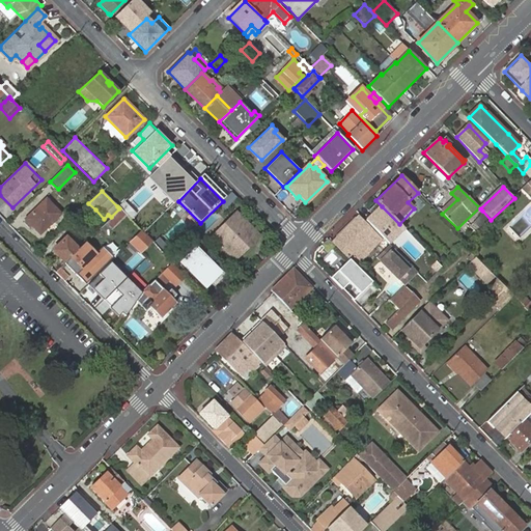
[(60,215),(45,200),(25,220),(39,235),(60,215)]
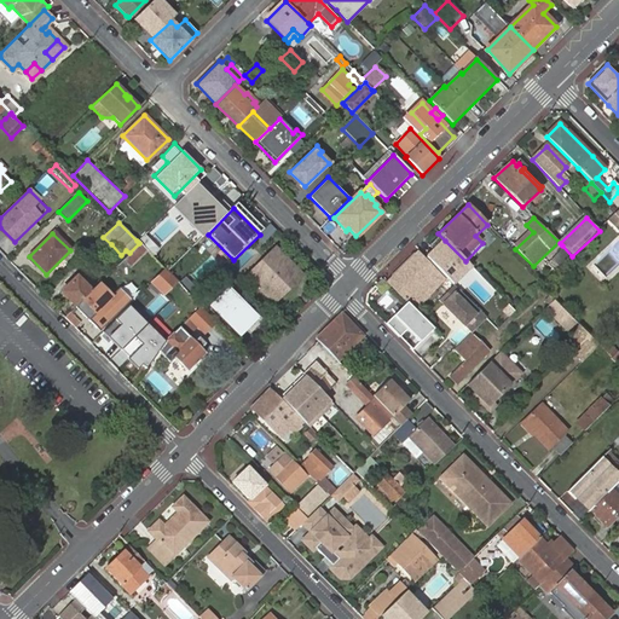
[(466,261),(445,241),(427,259),(447,281),(455,288),(474,270),(466,261)]
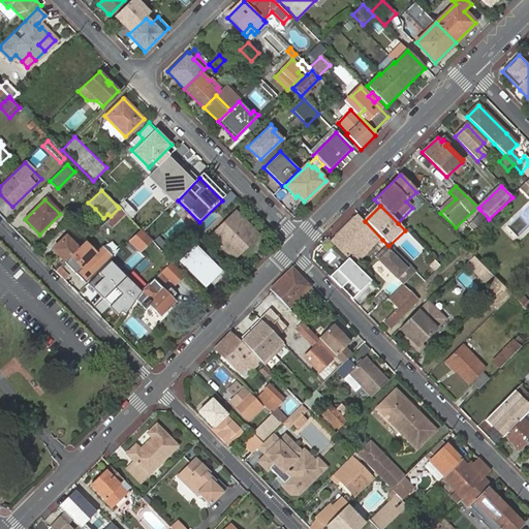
[(113,228),(126,215),(119,208),(111,216),(105,221),(113,228)]
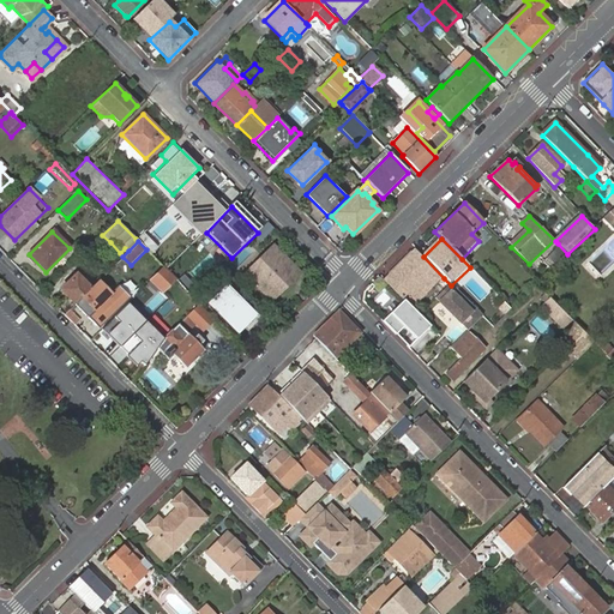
[(567,254),(558,244),(554,246),(558,250),(545,263),(552,270),(567,254)]
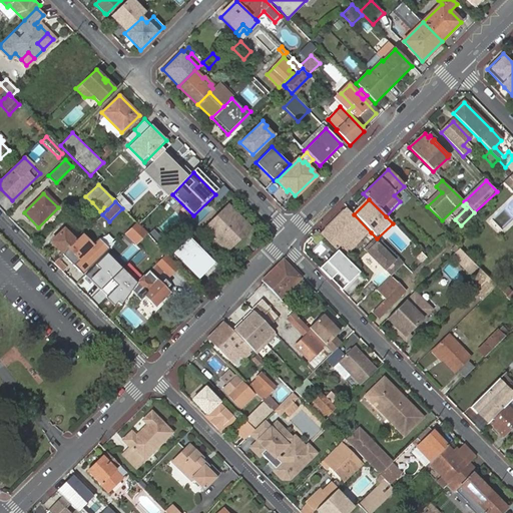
[(248,228),(227,207),(206,229),(217,240),(215,242),(225,252),(248,228)]
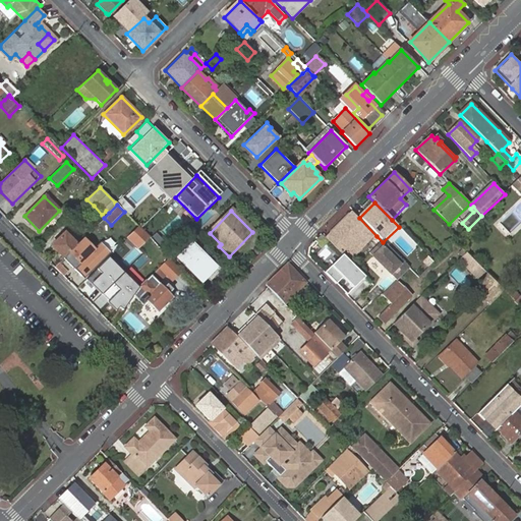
[(353,212),(326,238),(349,263),(377,236),(359,218),(353,212)]
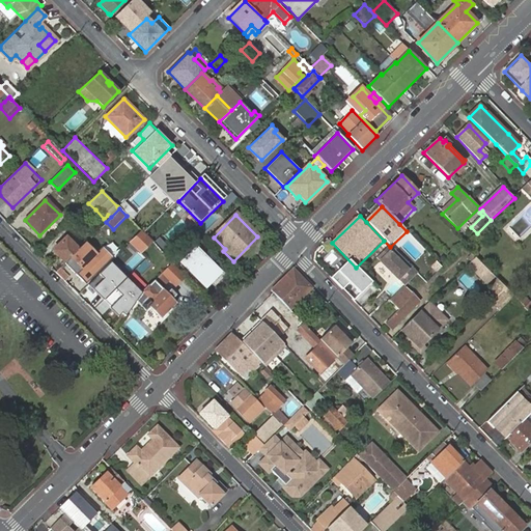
[(140,254),(152,243),(150,241),(142,232),(131,244),(131,245),(140,254)]
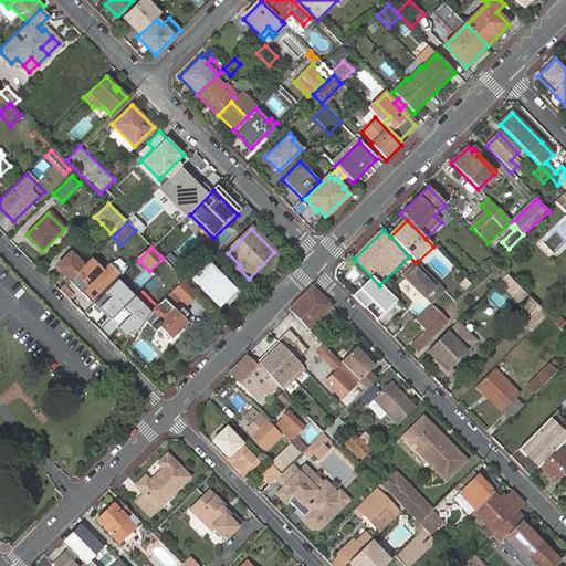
[(168,253),(163,259),(174,269),(179,263),(168,253)]
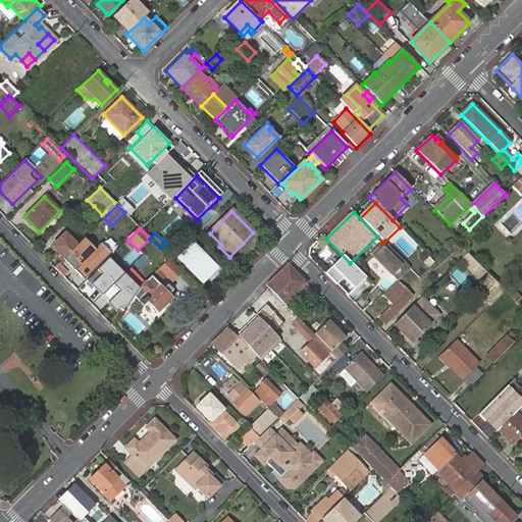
[(63,259),(68,253),(75,247),(63,235),(51,247),(63,259)]
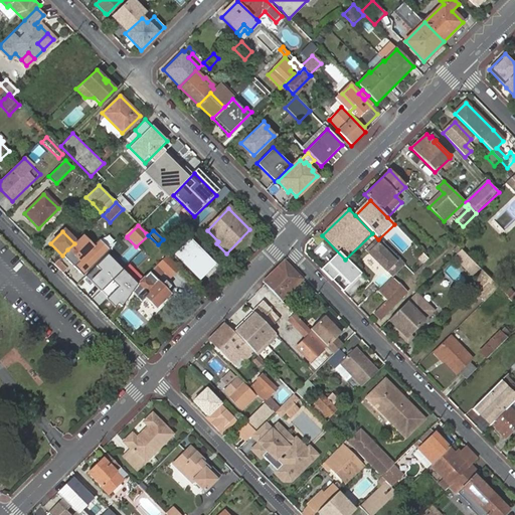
[(318,232),(312,238),(318,244),(324,238),(318,232)]
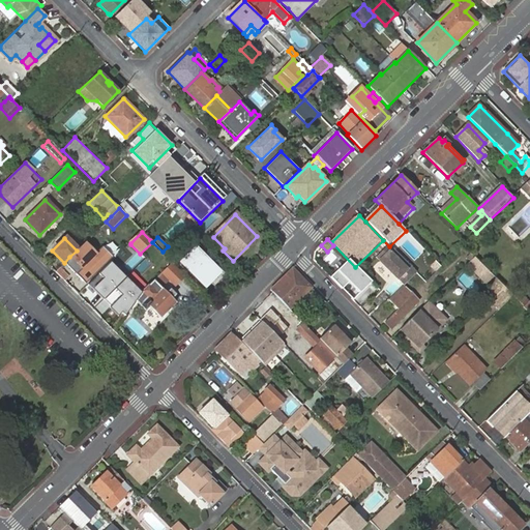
[(416,273),(389,246),(377,258),(404,286),(416,273)]
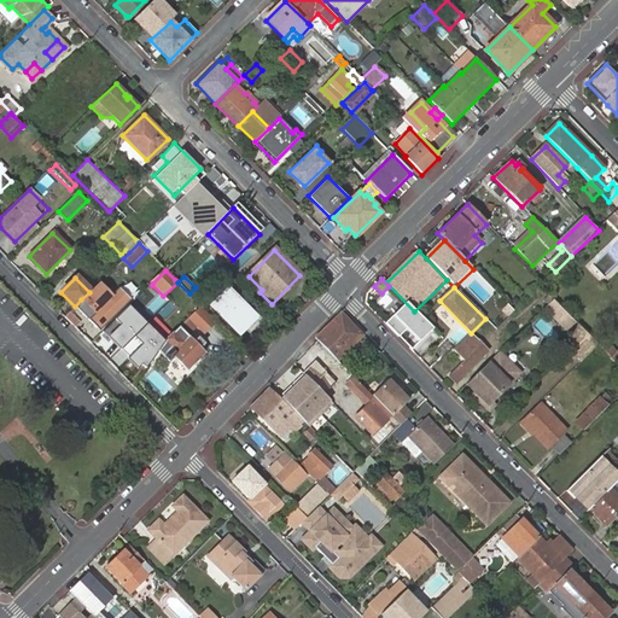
[(254,320),(226,291),(211,305),(240,334),(254,320)]
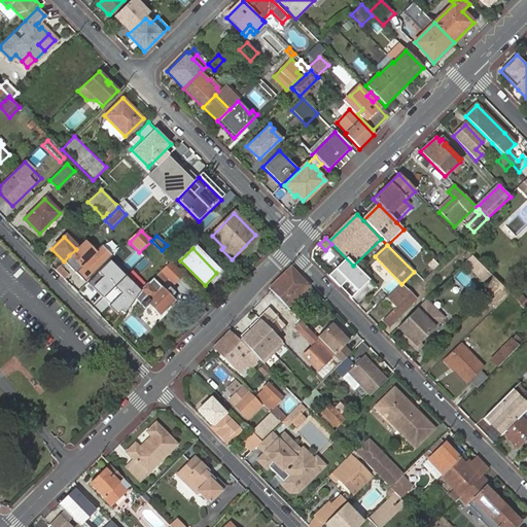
[(472,255),(464,264),(476,275),(484,267),(472,255)]
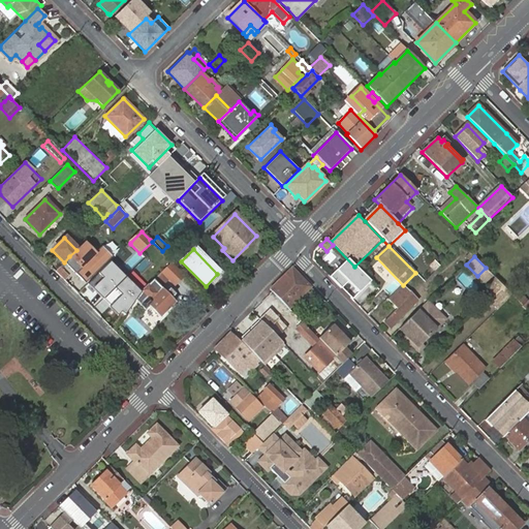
[(141,290),(112,260),(100,272),(106,279),(95,289),(114,307),(112,310),(121,318),(125,313),(128,317),(138,304),(146,296),(141,290)]
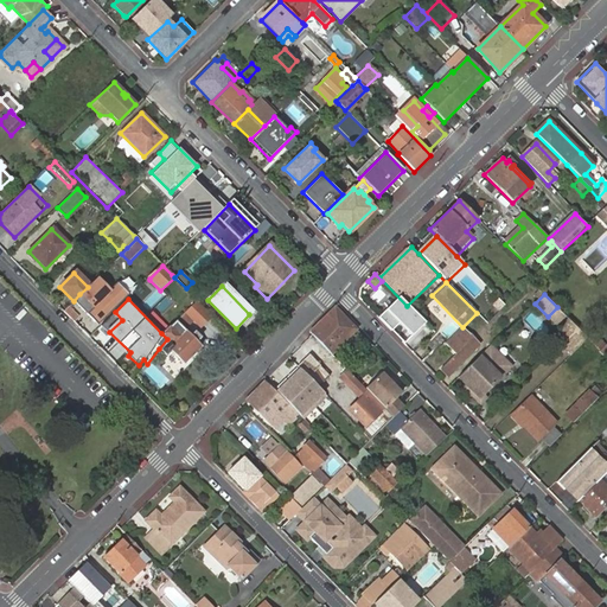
[(425,326),(401,301),(388,312),(411,337),(425,326)]
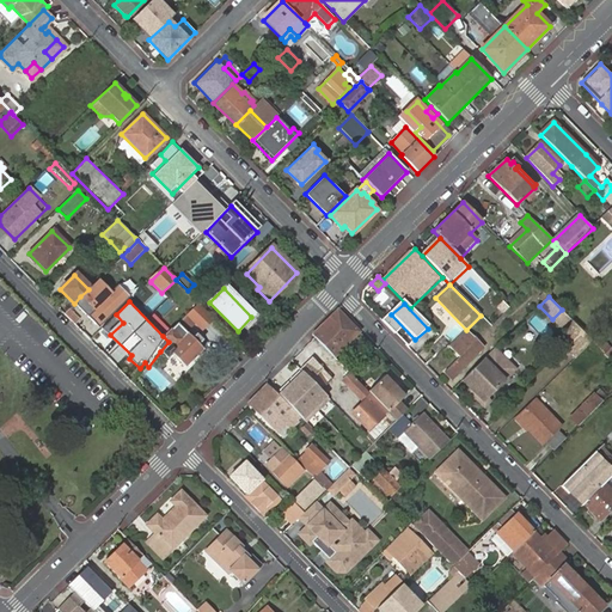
[(355,336),(357,334),(335,310),(311,335),(313,337),(332,357),(341,350),(343,352),(356,340),(355,336)]
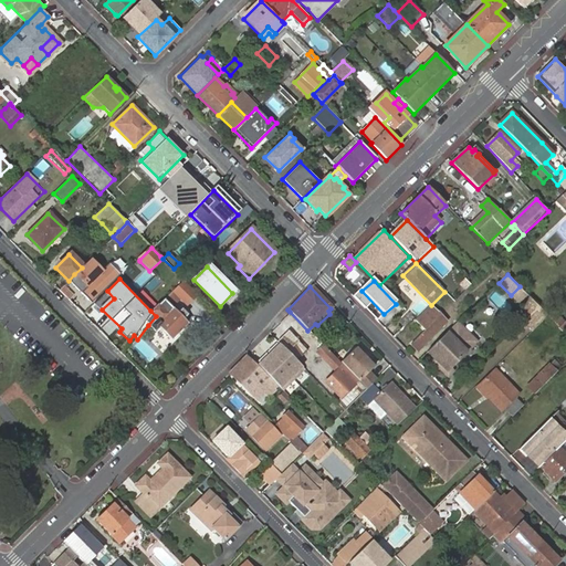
[(520,286),(511,295),(523,305),(531,297),(524,292),(520,286)]
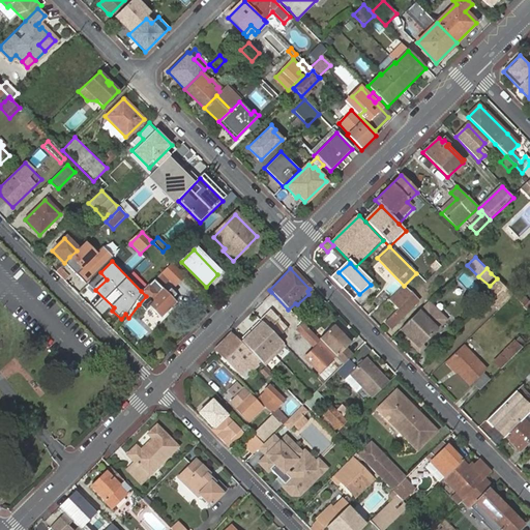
[(490,286),(486,290),(492,296),(486,302),(495,313),(512,295),(497,278),(490,286)]
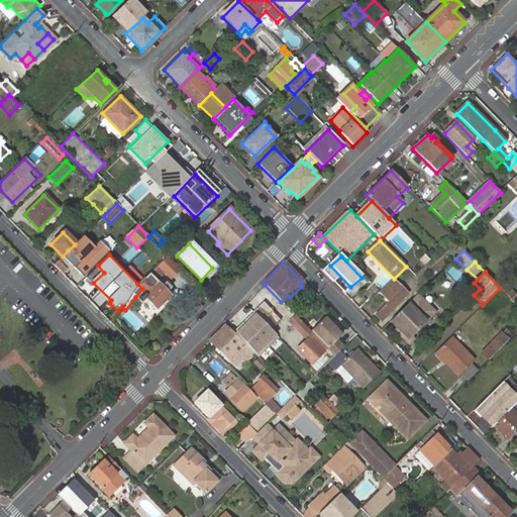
[(148,273),(142,279),(137,284),(142,289),(135,297),(140,303),(144,299),(156,311),(171,296),(168,293),(171,289),(166,283),(162,287),(158,282),(148,273)]
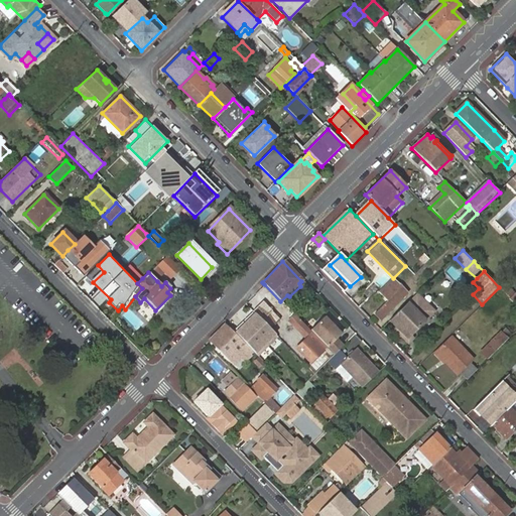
[(189,282),(180,273),(175,277),(184,286),(189,282)]
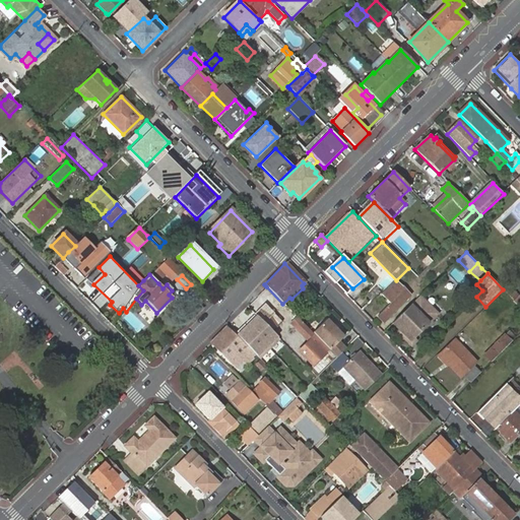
[(389,287),(381,295),(390,304),(404,289),(396,280),(389,287)]
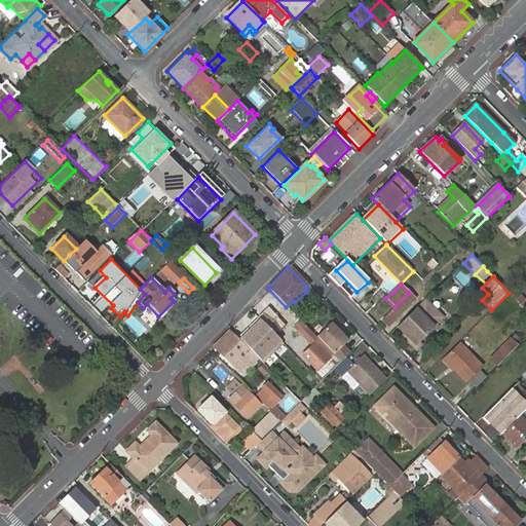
[(409,293),(395,307),(381,321),(387,327),(415,300),(409,293)]
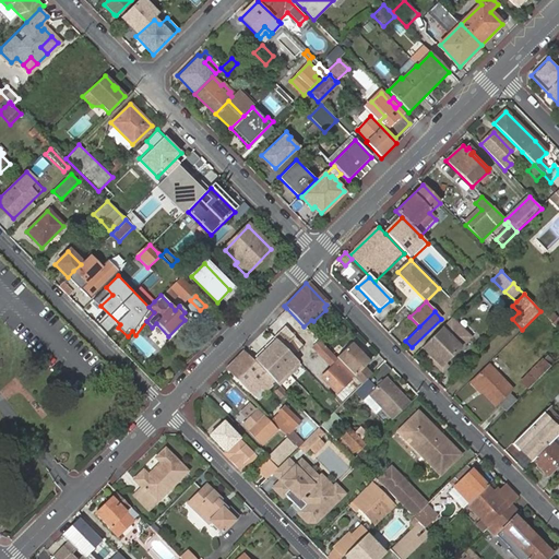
[(447,323),(421,347),(430,355),(427,358),(442,372),(448,368),(443,364),(465,343),(450,326),(447,323)]
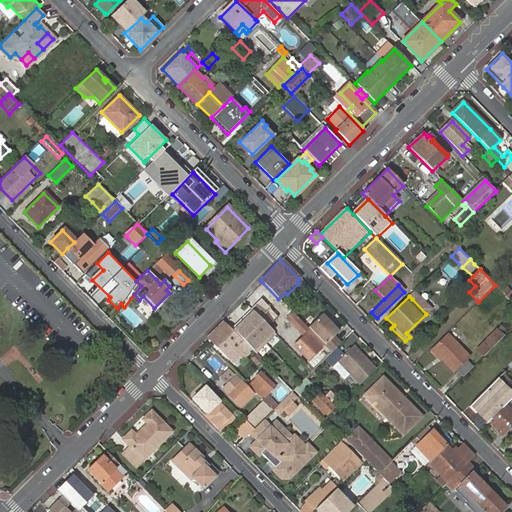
[(251,310),(258,317),(268,308),(258,298),(249,308),(251,310)]
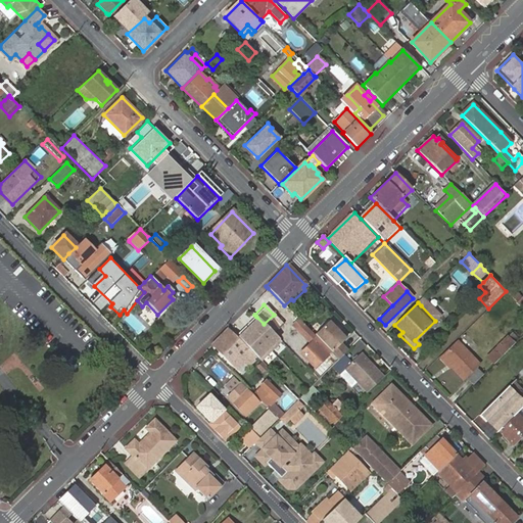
[(256,317),(237,336),(258,359),(279,339),(256,317)]
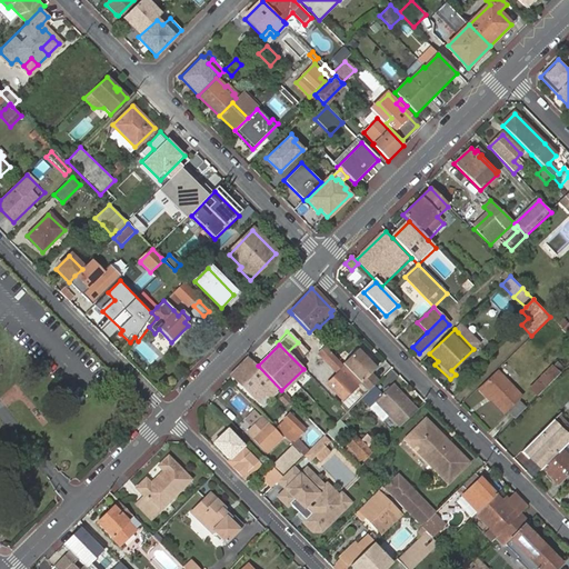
[(342,408),(346,412),(367,392),(366,390),(360,385),(350,375),(341,366),(326,349),(323,347),(318,355),(337,375),(328,383),(342,399),(338,403),(342,408)]
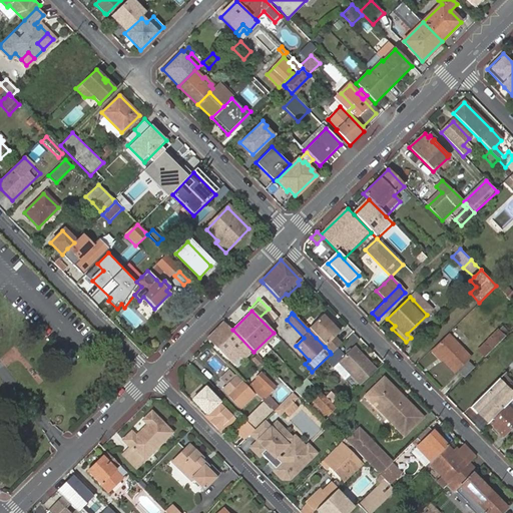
[(325,347),(333,339),(339,333),(322,316),(308,330),(316,338),(325,347)]
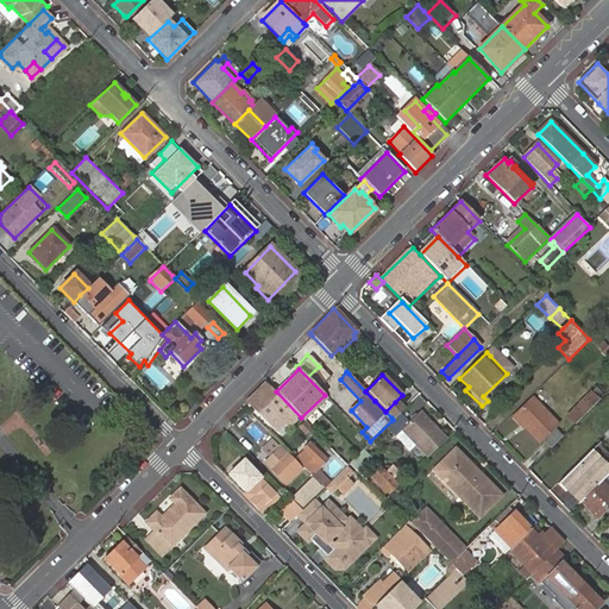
[(287,407),(263,384),(245,401),(274,429),(282,422),(289,415),(293,419),(296,414),(290,407),(288,406),(287,407)]
